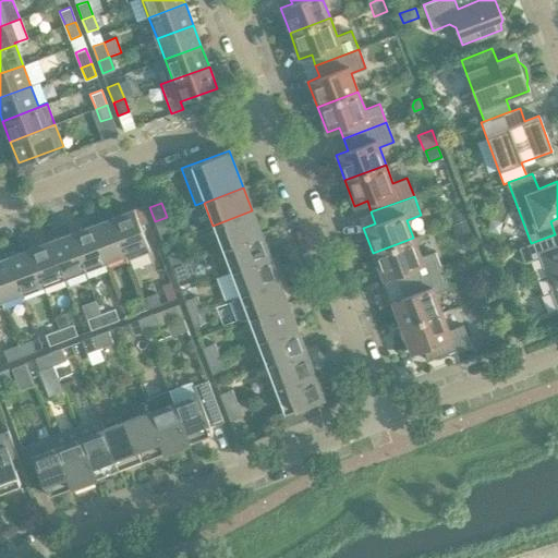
[(460,207),(445,213),(449,225),(464,219),(460,207)]
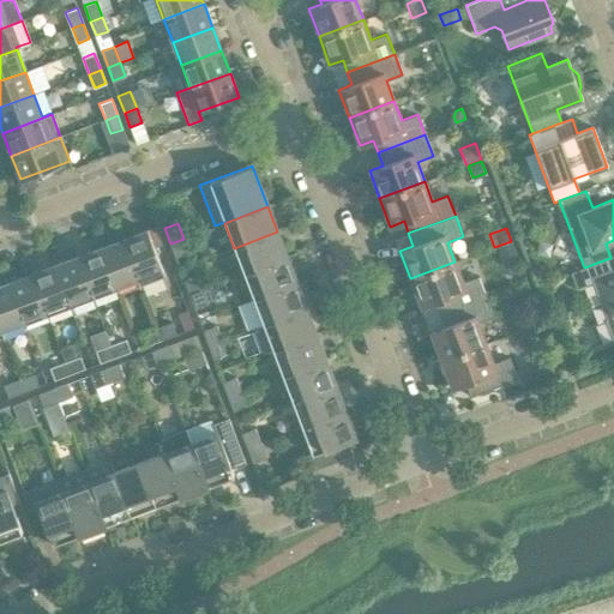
[(140,286),(164,276),(148,229),(125,239),(139,277),(138,278),(140,286)]
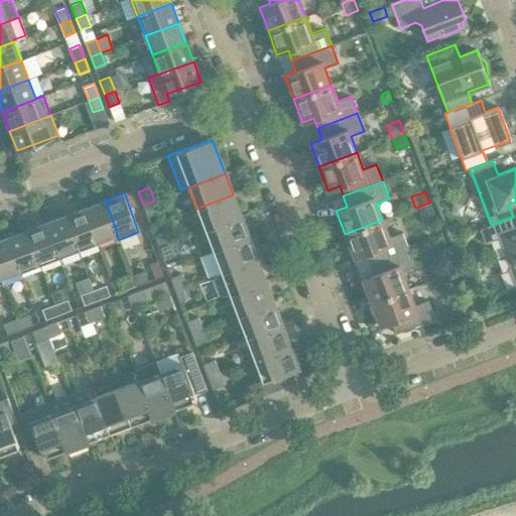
[(197,209),(205,231),(241,217),(233,195),(197,209)]
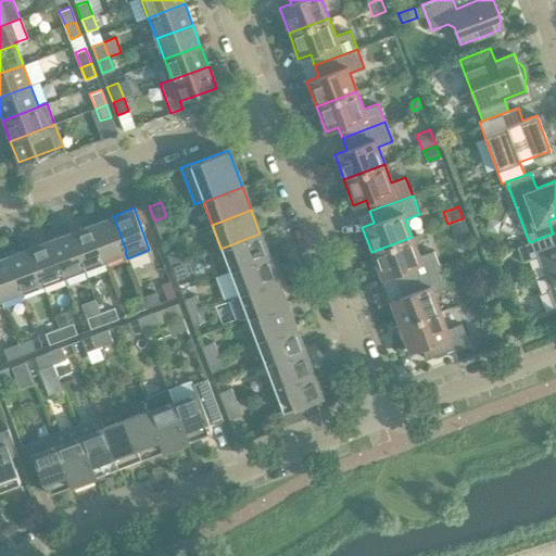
[(104,260),(125,252),(126,251),(113,216),(91,224),(104,260)]
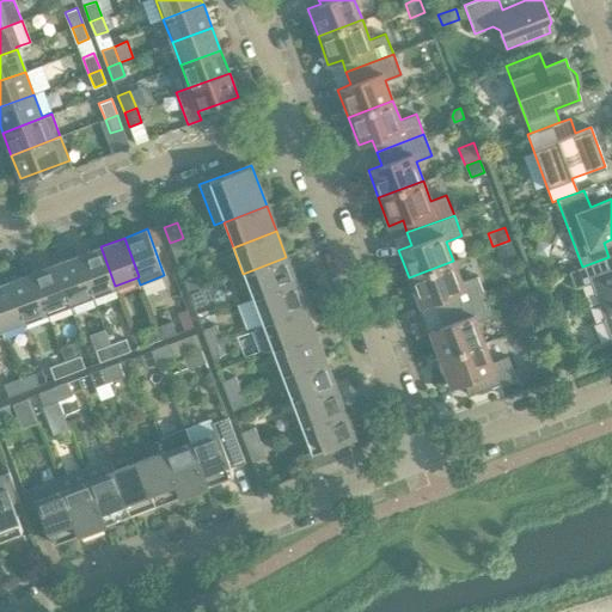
[(170,243),(175,257),(188,251),(183,238),(170,243)]
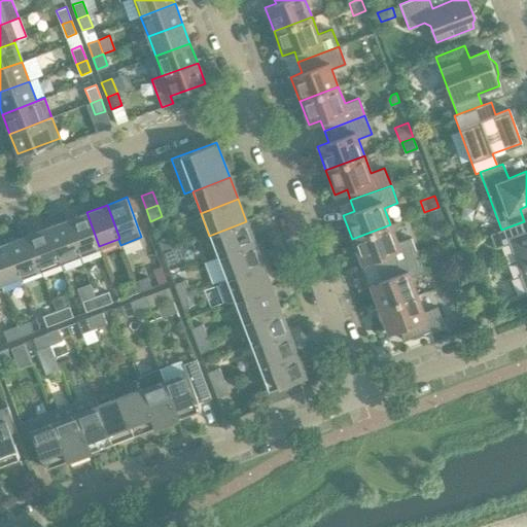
[(430,211),(434,224),(445,221),(441,208),(430,211)]
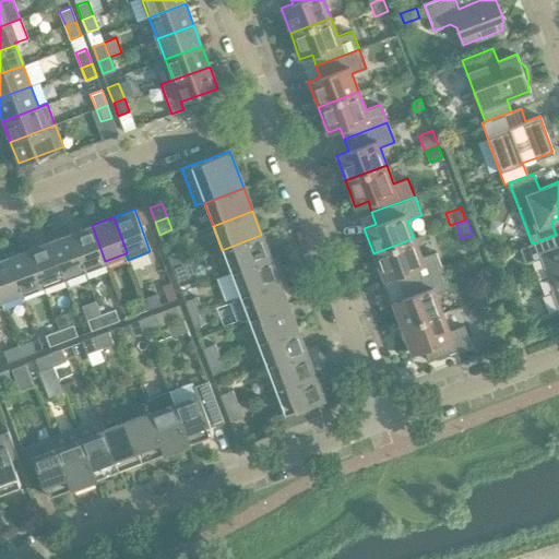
[(84,269),(105,261),(92,225),(71,233),(84,269)]
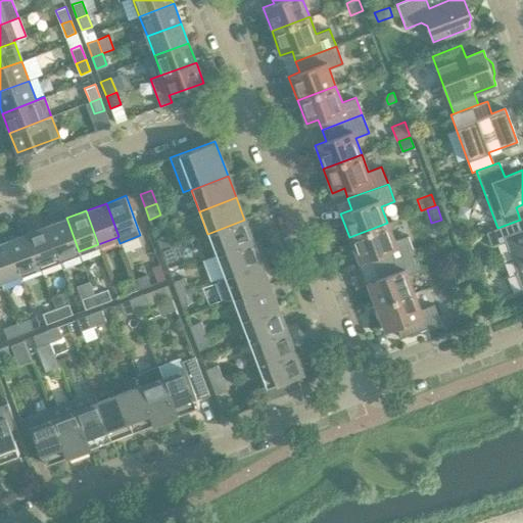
[(59,258),(79,251),(66,218),(46,226),(59,258)]
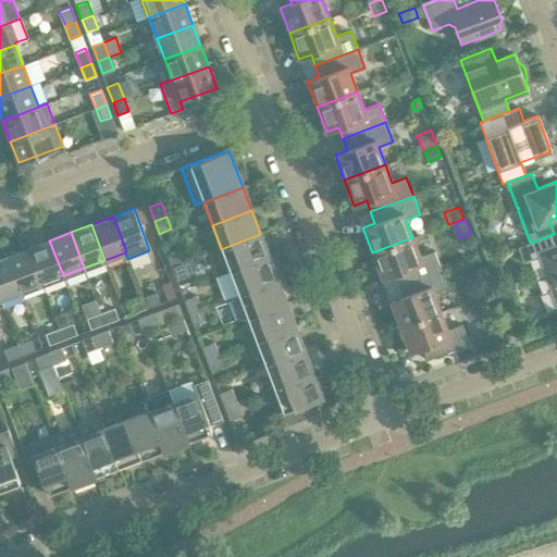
[(221,249),(230,272),(269,257),(260,234),(221,249)]
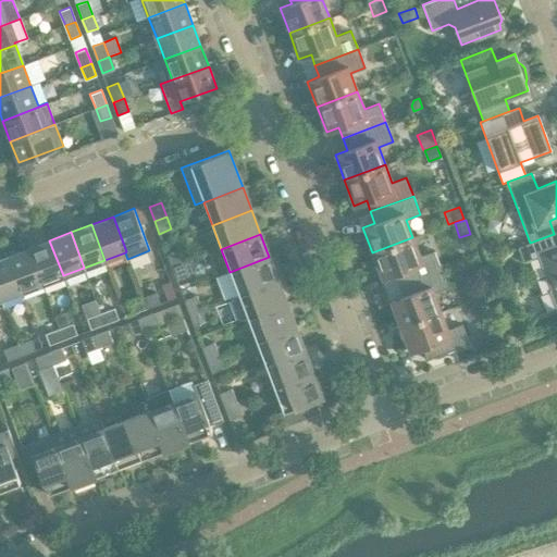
[(556,247),(555,248),(551,235),(530,243),(518,247),(523,262),(542,255),(556,295),(556,247)]
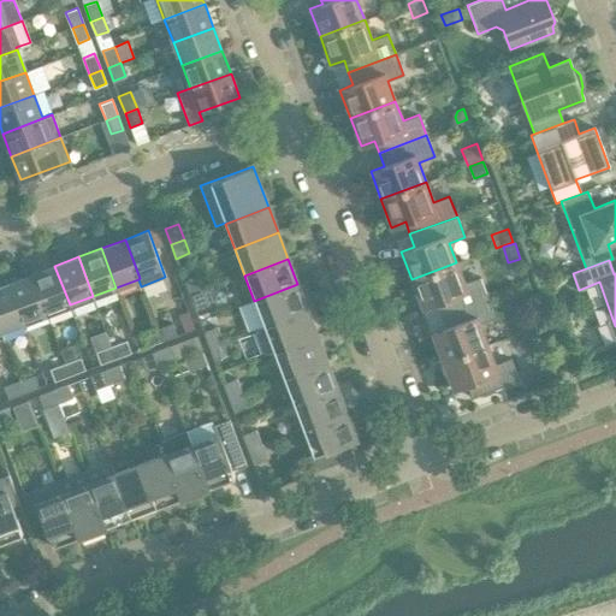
[(480,277),(465,283),(456,262),(412,279),(422,308),(436,303),(440,315),(487,297),(480,277)]
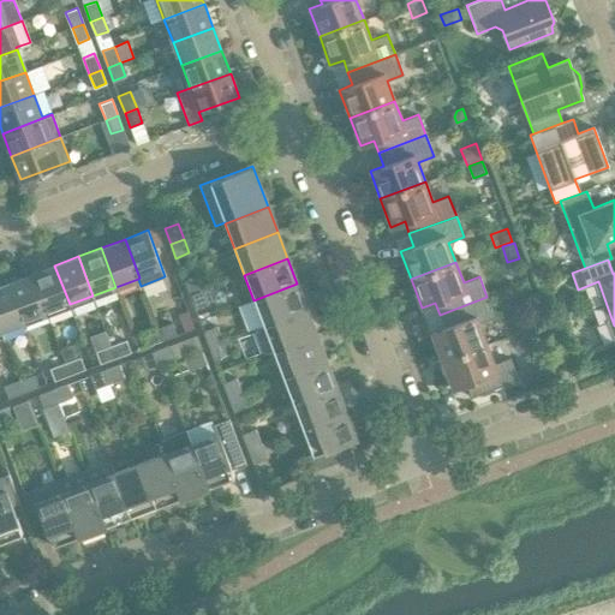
[(54,266),(31,274),(47,314),(70,304),(54,266)]
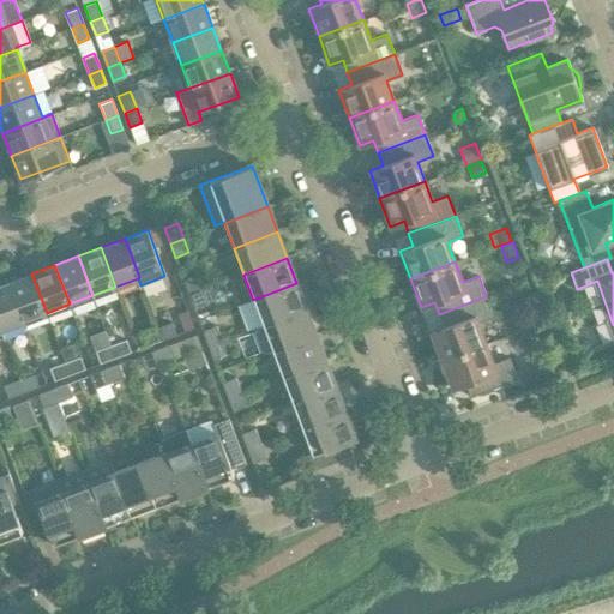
[(24,321),(47,313),(31,274),(8,282),(24,321)]
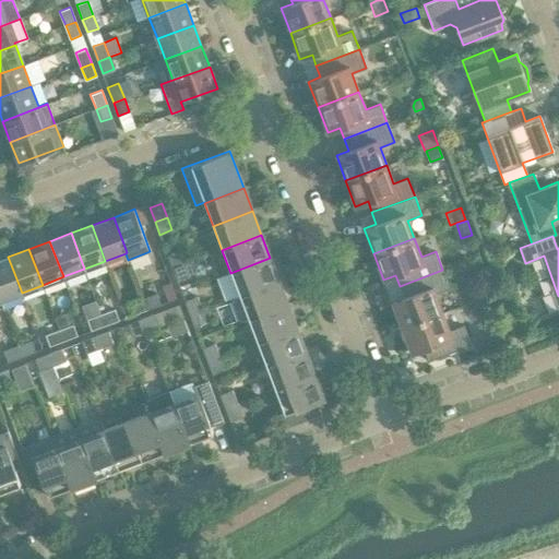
[(185,264),(179,250),(167,254),(174,269),(185,264)]
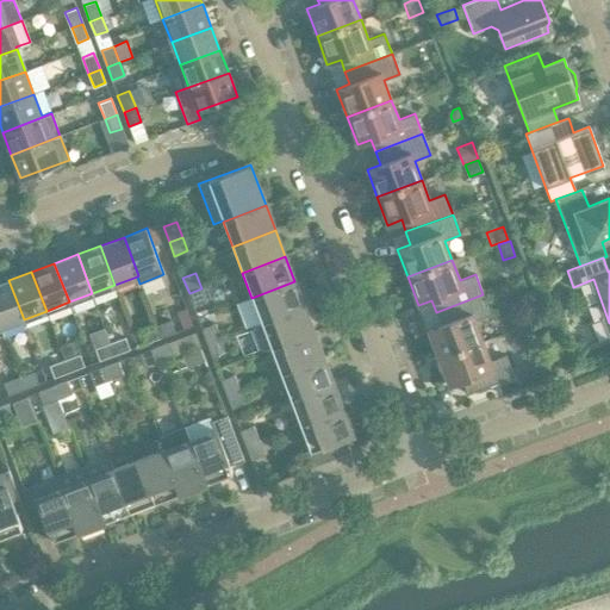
[(24,319),(8,280),(0,282),(0,323),(1,328),(24,319)]
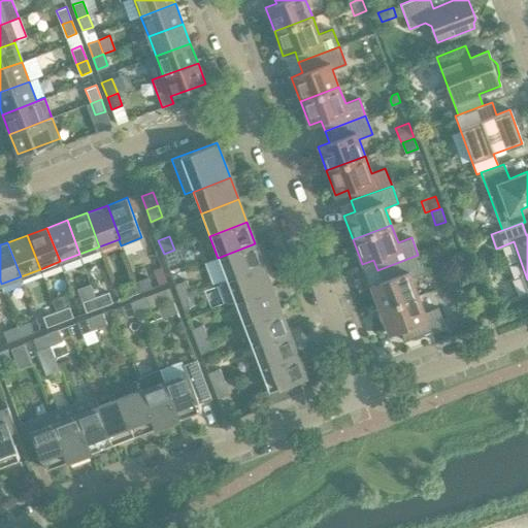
[(218,258),(226,279),(263,265),(255,243),(218,258)]
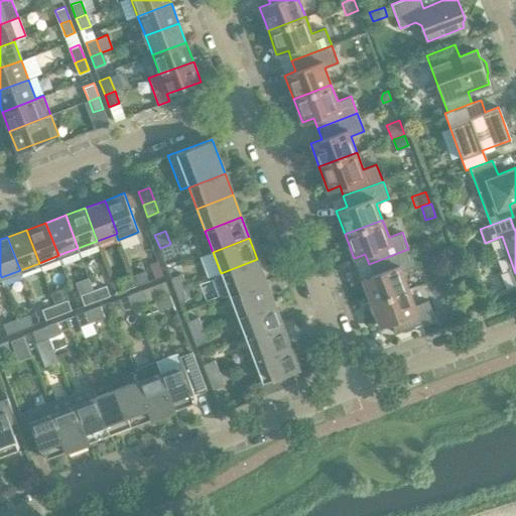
[(164,259),(175,254),(170,244),(160,248),(164,259)]
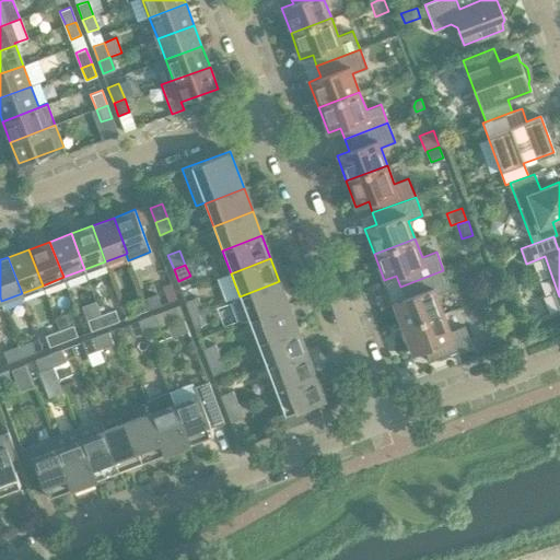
[(436,294),(451,289),(443,270),(400,287),(405,298),(393,303),(401,328),(443,312),(436,294)]
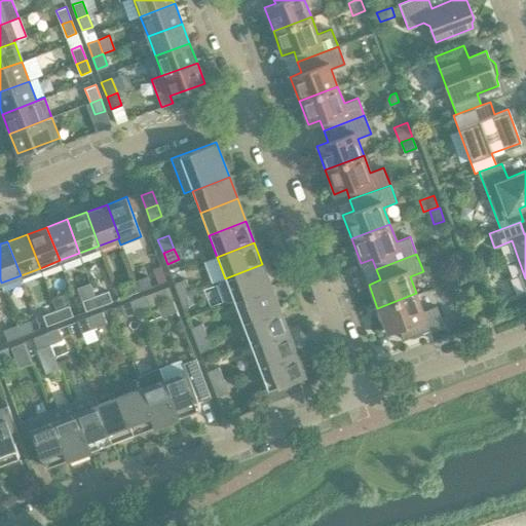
[(233,300),(233,301),(270,287),(262,264),(225,278),(220,280),(218,285),(223,301),(228,302),(233,300)]
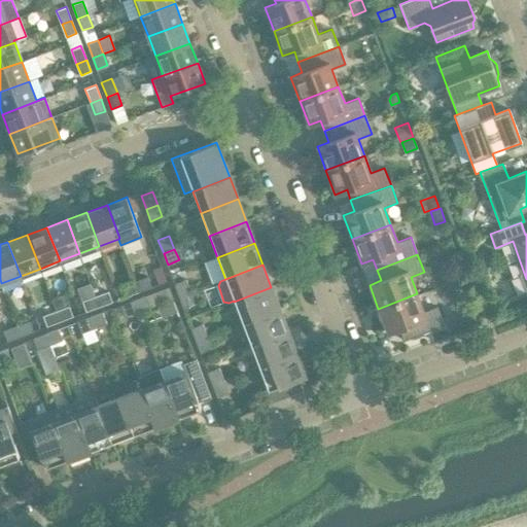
[(445,283),(456,279),(452,269),(441,273),(445,283)]
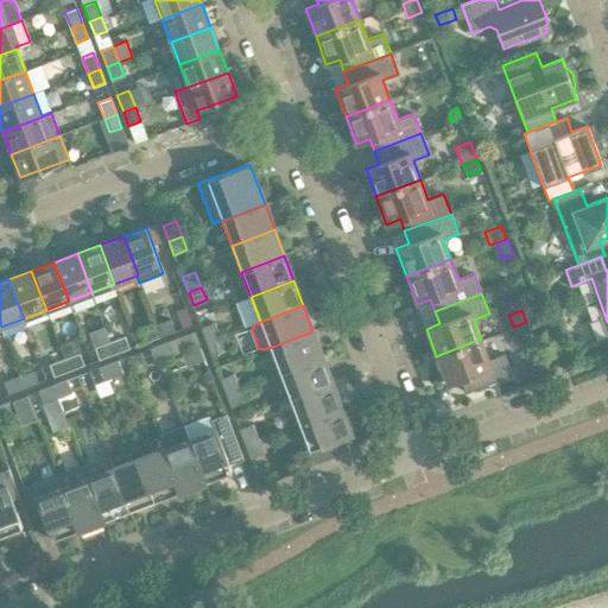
[(175,331),(170,318),(156,324),(160,336),(175,331)]
